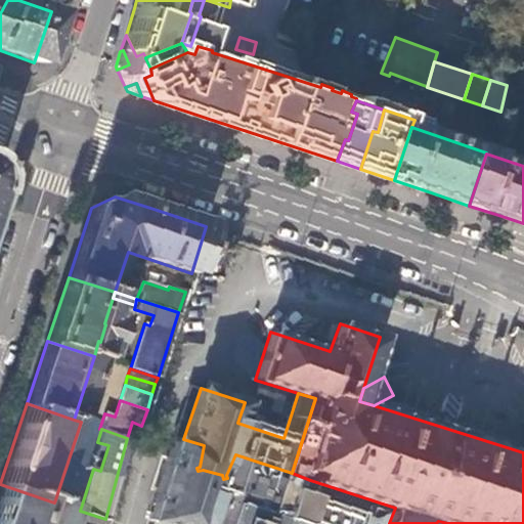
[(297,523),(306,494),(310,480),(292,473),(235,454),(226,475),(227,478),(223,479),(222,475),(203,470),(198,471),(197,468),(200,467),(204,445),(183,439),(183,441),(175,438),(148,521),(157,523),(297,523)]
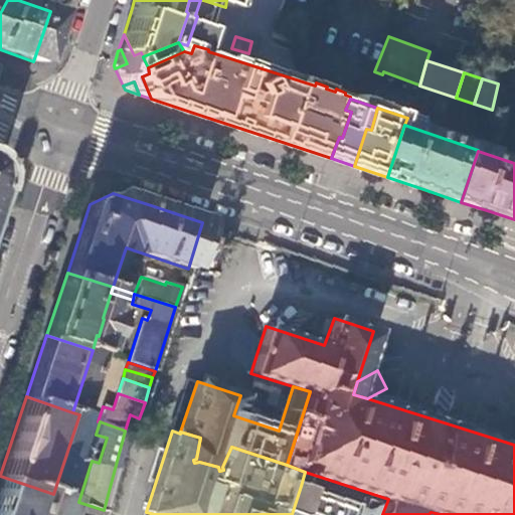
[(103,514),(104,510),(78,502),(53,494),(0,476),(0,514),(103,514)]
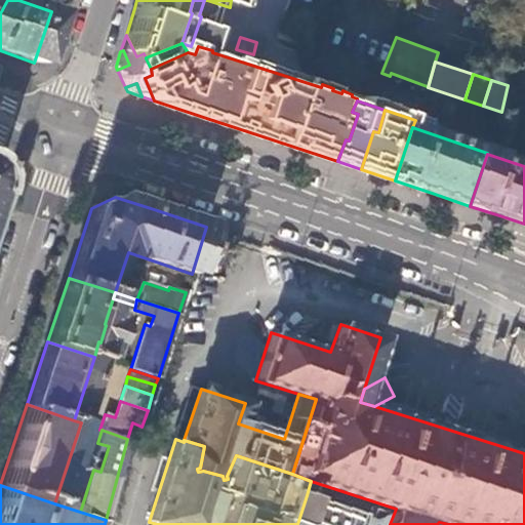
[(364,514),(307,495),(297,524),(298,524),(390,524),(394,514),(373,508),(370,517),(364,515),(364,514)]
